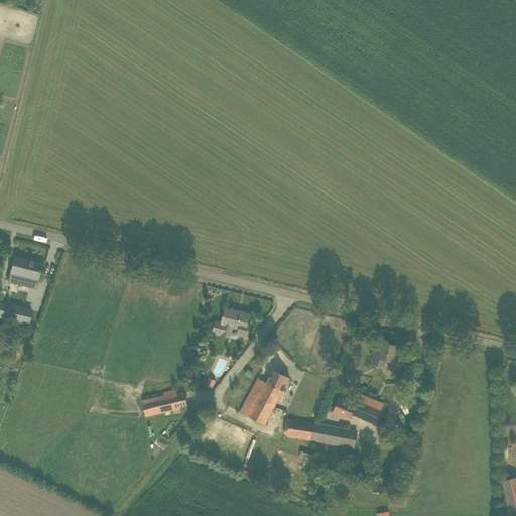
[(14,257),(8,283),(16,285),(35,290),(41,264),(14,257)]
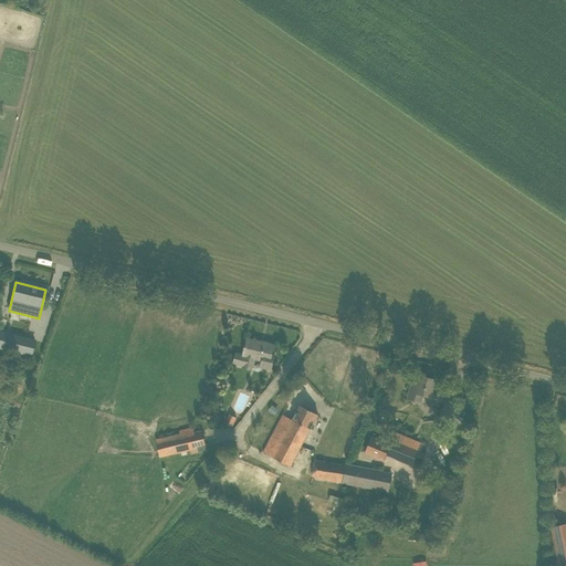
[(10,333),(6,349),(32,355),(35,339),(10,333)]
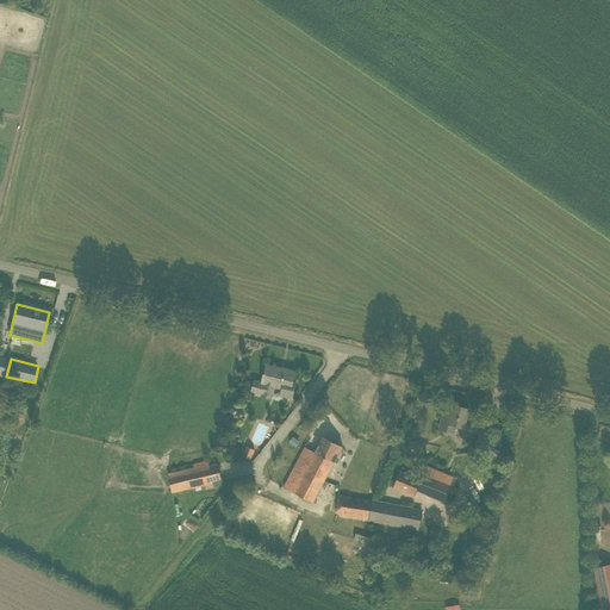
[(296,384),(292,383),(294,372),(293,374),(285,372),(286,369),(267,366),(262,383),(254,380),(251,391),(262,394),(261,396),(271,399),(274,387),(282,388),(281,393),(284,396),(292,398),(296,384)]
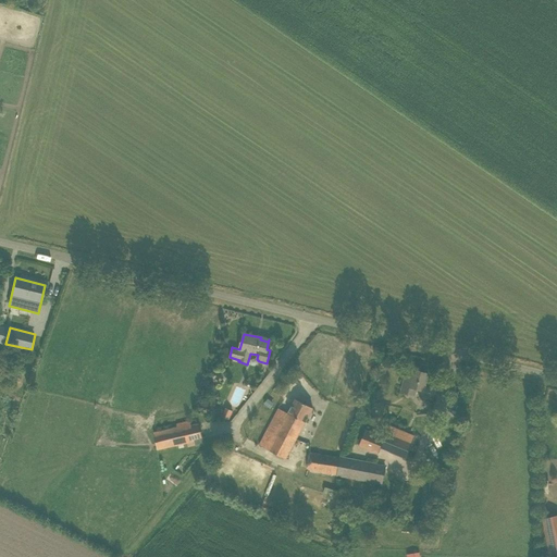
[(436,394),(438,385),(426,382),(429,374),(415,370),(412,376),(406,374),(401,392),(410,394),(412,387),(424,391),(436,394)]
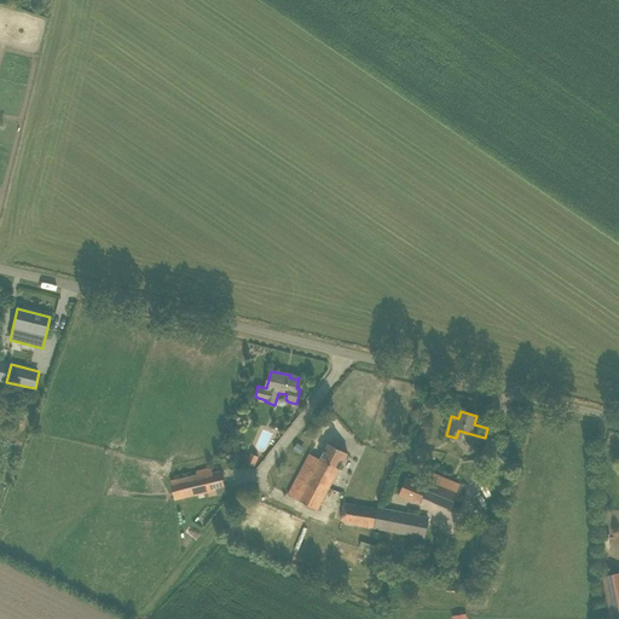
[(316,510),(347,453),(329,444),(320,460),(310,453),(287,495),(316,510)]
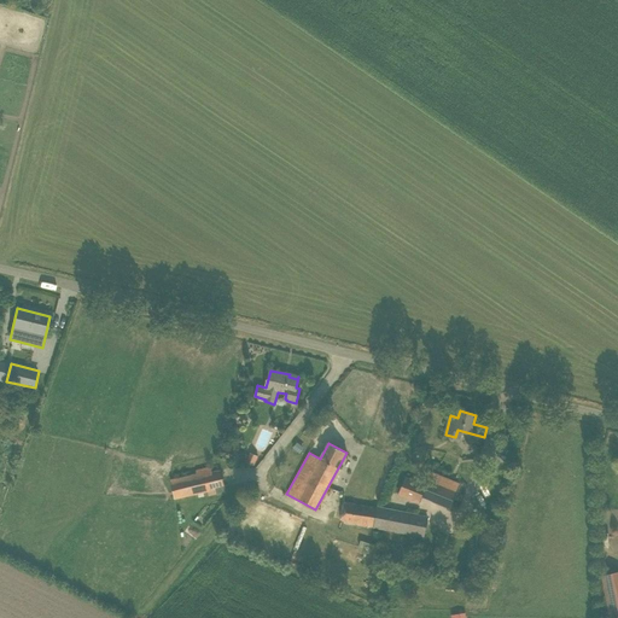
[(254,466),(258,456),(250,453),(246,462),(254,466)]
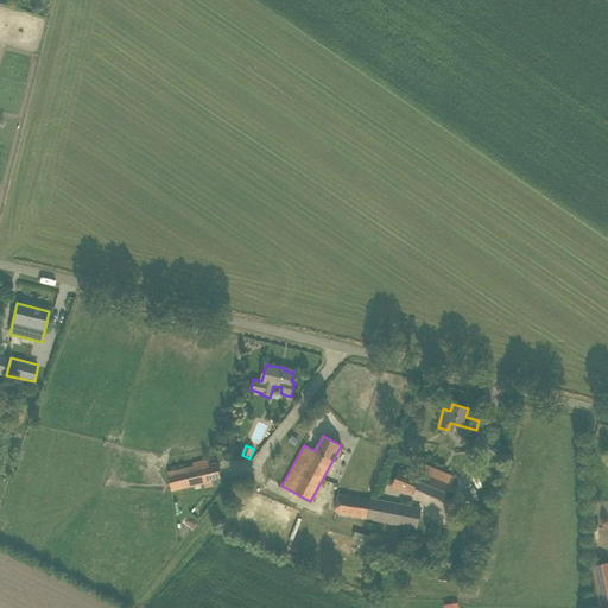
[(194,466),(168,472),(172,491),(204,483),(206,488),(222,485),(221,480),(222,480),(219,462),(209,464),(208,458),(192,462),(194,466)]
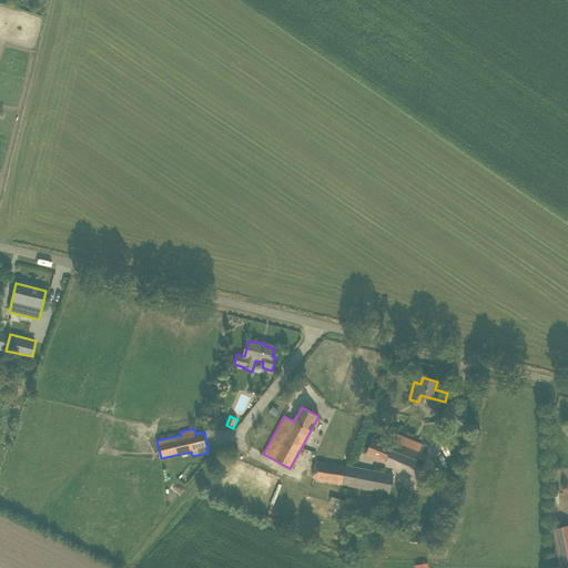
[(387,460),(388,456),(414,466),(423,445),(398,435),(393,447),(374,439),(368,454),(387,460)]
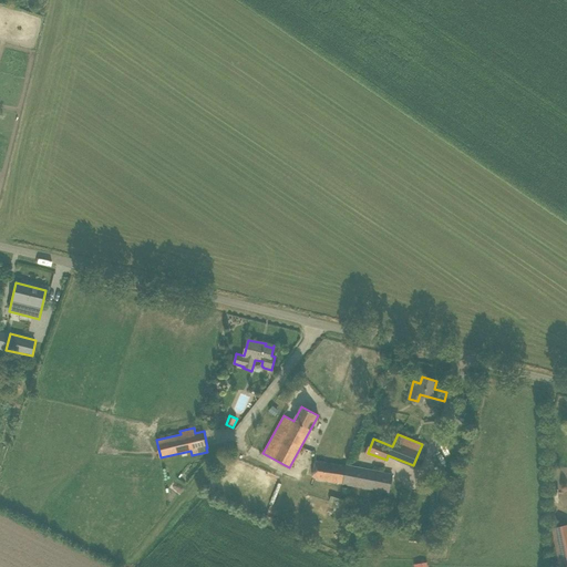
[(312,477),(342,483),(347,466),(346,466),(347,463),(333,461),(334,459),(323,457),(322,461),(316,460),(312,477)]
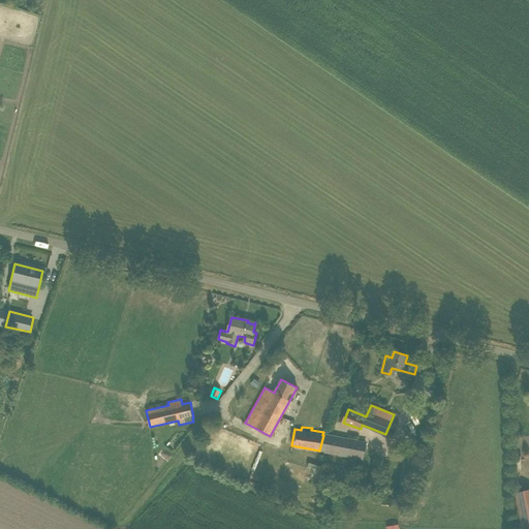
[(335,437),(323,435),(319,450),(364,459),(366,443),(335,437)]
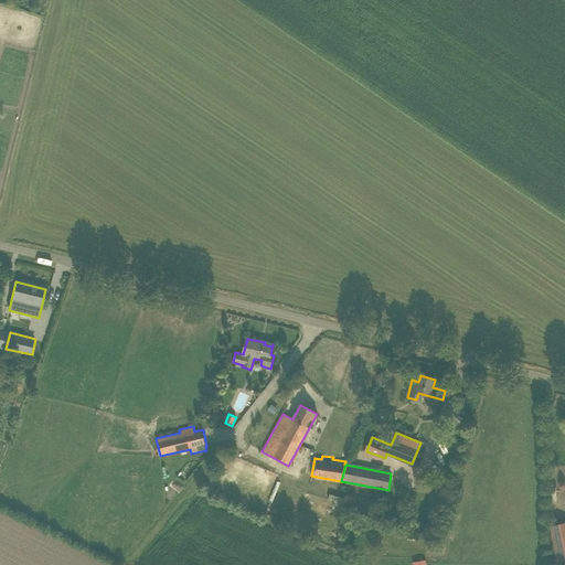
[(213,471),(205,491),(212,494),(221,473),(213,471)]
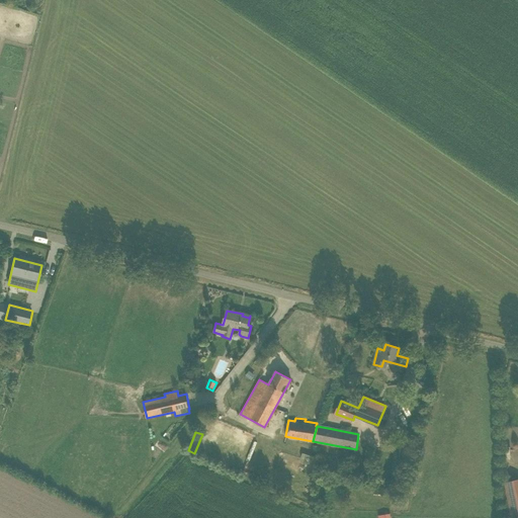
[(517,480),(505,483),(512,517),(513,517),(517,517),(517,480)]
